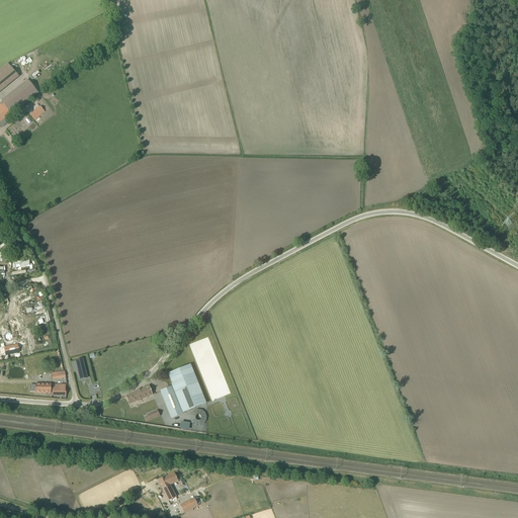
[(13,96),(0,106),(0,124),(21,107),(13,96)]
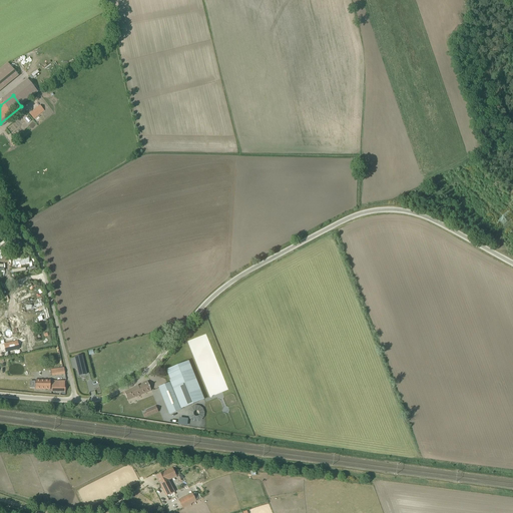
[(36,107),(39,113),(44,111),(40,104),(36,107)]
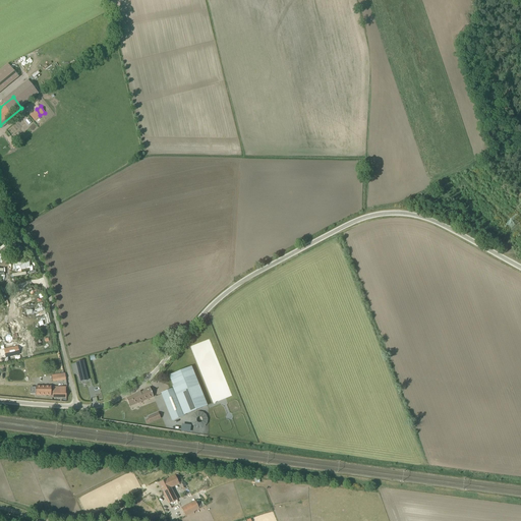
[(14,140),(9,145),(13,150),(18,145),(14,140)]
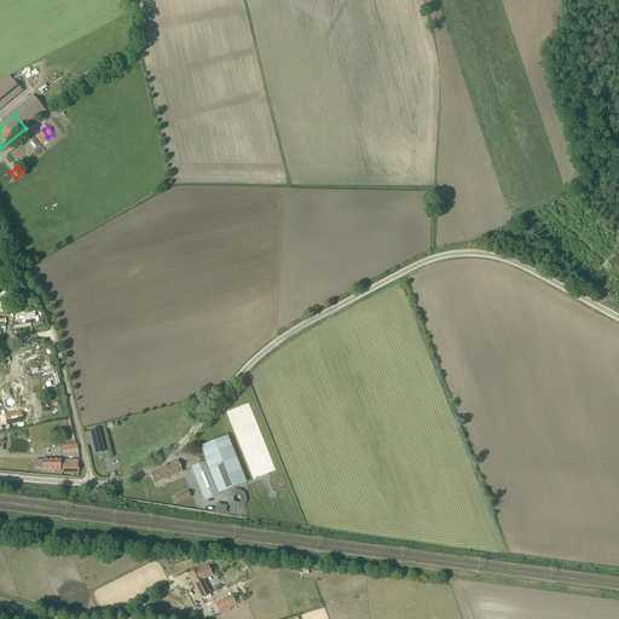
[(23,421),(21,411),(5,415),(7,424),(23,421)]
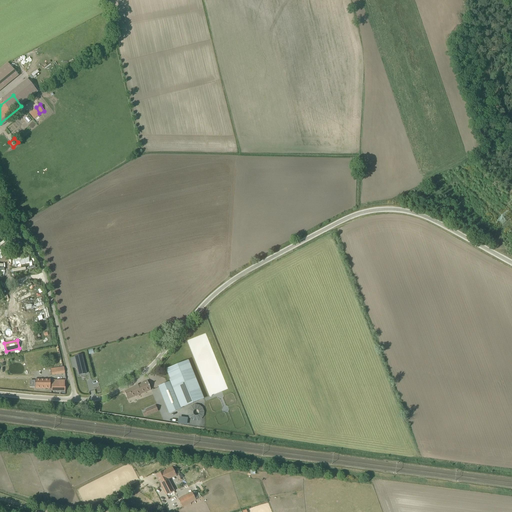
[(79,375),(86,374),(82,355),(75,356),(79,375)]
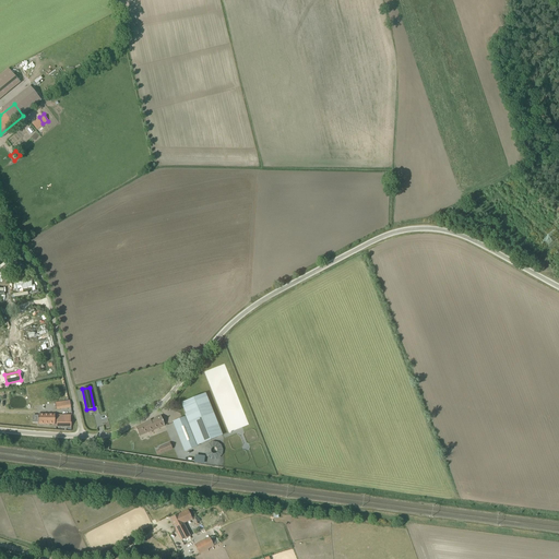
[(55,414),(38,414),(38,425),(55,425),(55,414)]
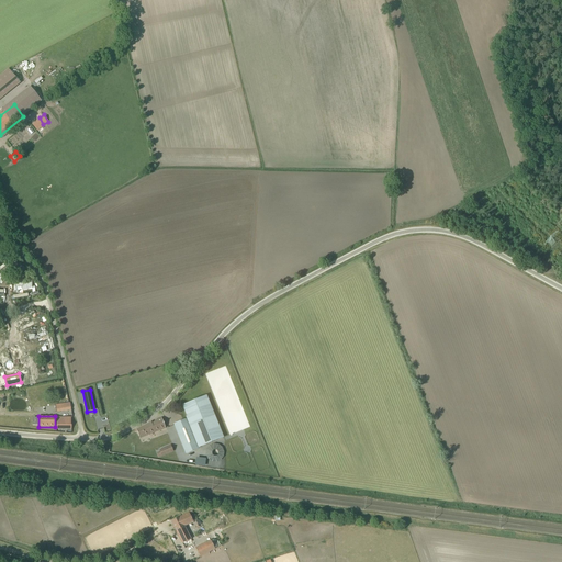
[(71,417),(63,417),(56,417),(56,429),(62,429),(71,429),(71,423),(70,423),(71,417)]
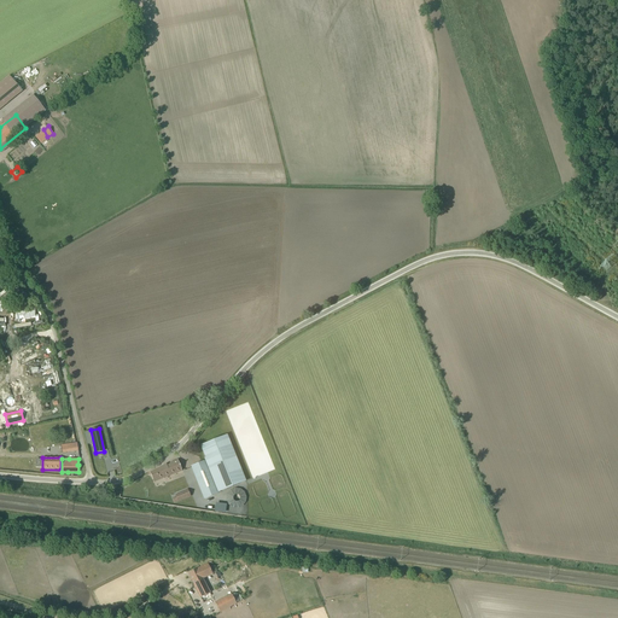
[(167,465),(150,473),(153,483),(182,471),(178,460),(170,464),(170,465),(167,466),(167,465)]
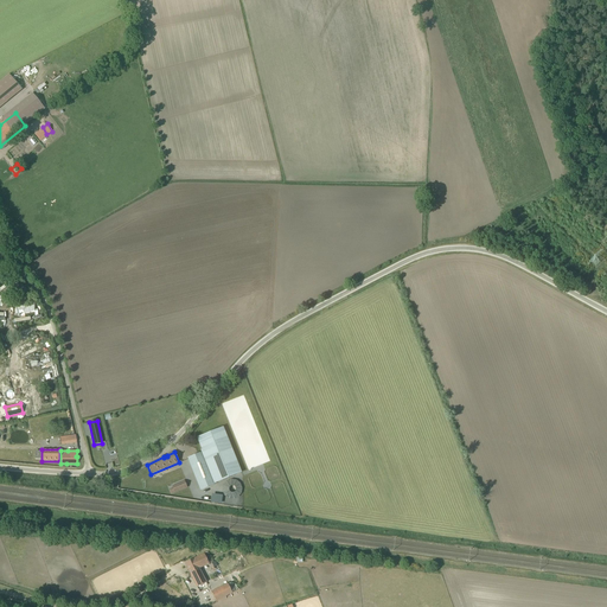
[(189,458),(202,490),(213,485),(200,453),(189,458)]
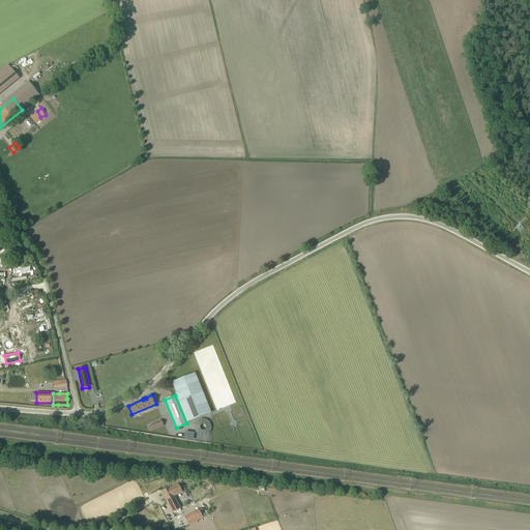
[(151,407),(135,413),(136,416),(153,410),(151,407)]
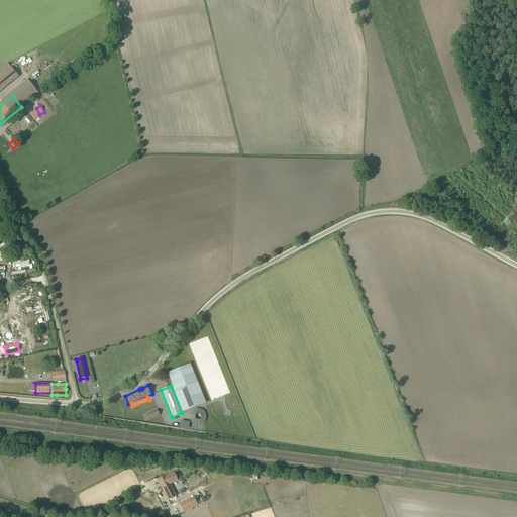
[(190,424),(204,425),(205,410),(190,409),(190,424)]
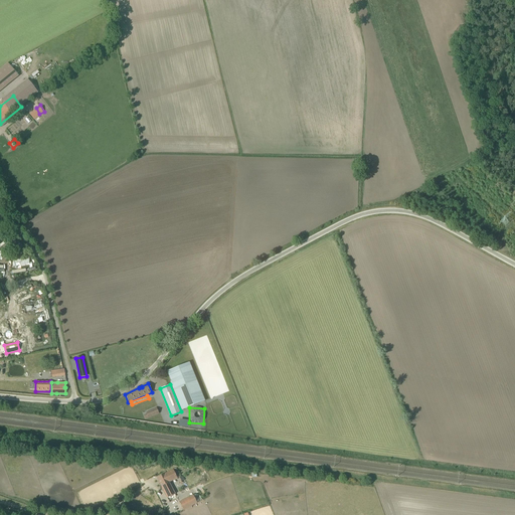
[(175,494),(169,482),(181,477),(176,469),(157,478),(167,498),(169,502),(176,499),(174,495),(175,494)]
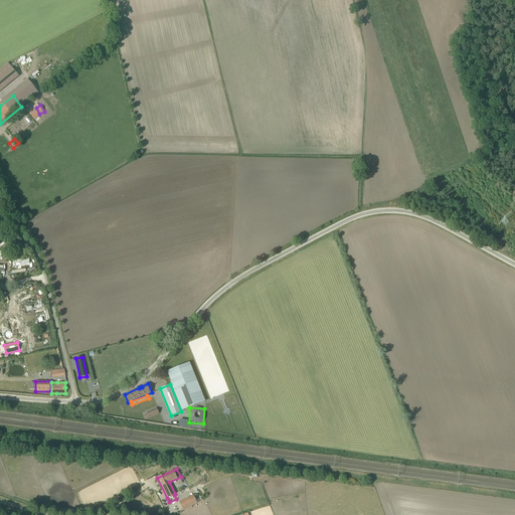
[(183,510),(196,503),(192,496),(179,502),(183,510)]
